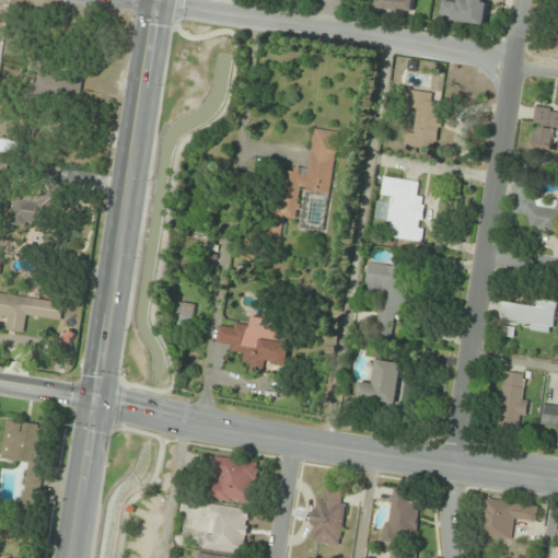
[(34,101),(79,101),(79,71),(34,71),(34,101)]
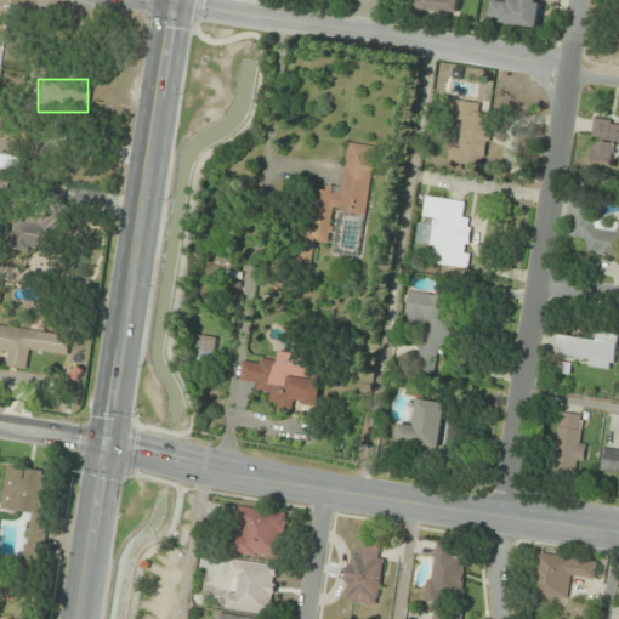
[(482,165),(490,114),(480,112),(481,102),(455,98),(452,119),(461,121),(456,146),(449,145),(447,159),(482,165)]
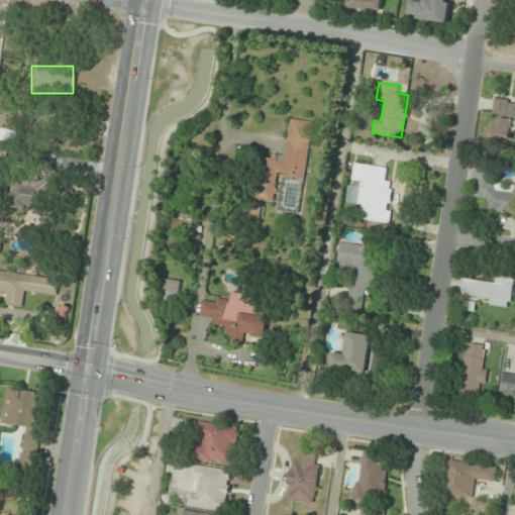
[(509,138),(512,127),(514,127),(514,98),(499,94),(488,132),(509,138)]
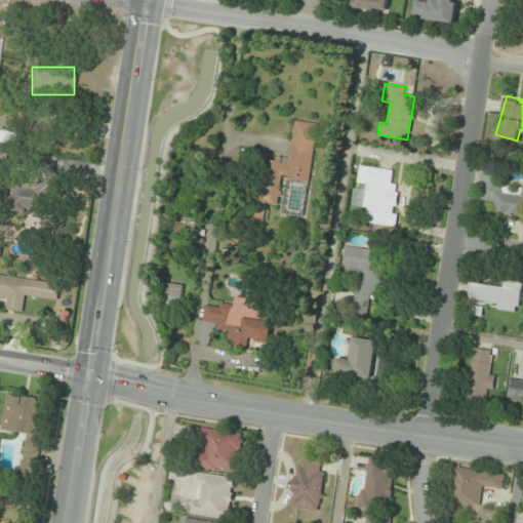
[(309,180),(316,122),(293,119),(288,159),(269,156),(263,202),(278,204),(281,176),(309,180)]
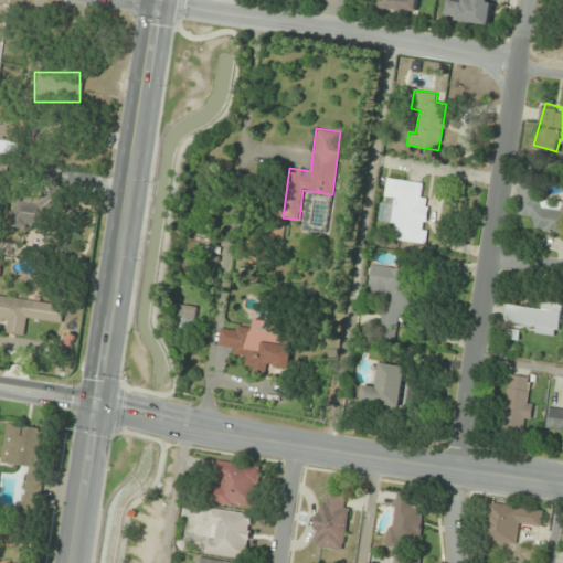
[(0,150),(9,152),(11,142),(0,139),(0,150)]
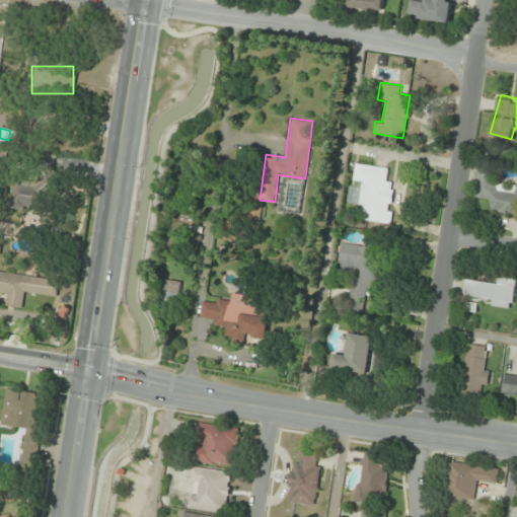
[(389,223),(394,181),(385,180),(386,166),(355,162),(352,185),(349,185),(347,202),(359,204),(357,219),(389,223)]
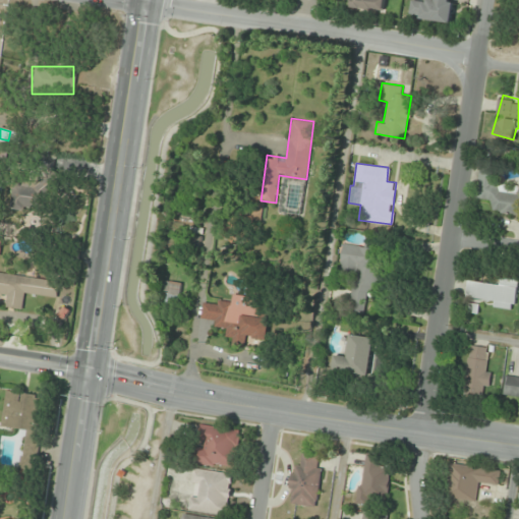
[(488,211),(518,215),(518,184),(518,186),(495,182),(498,167),(478,164),(473,197),(491,199),(488,211)]
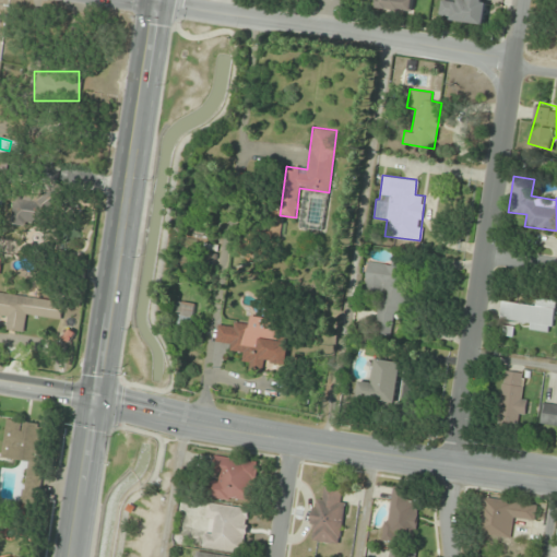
[(10,222),(42,222),(42,197),(10,197),(10,222)]
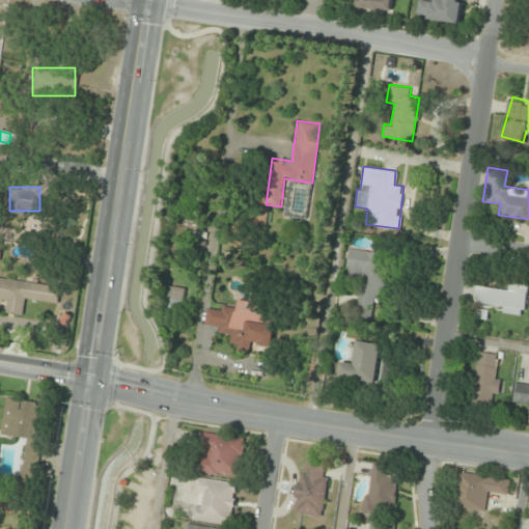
[(395,255),(349,248),(345,274),(360,276),(356,308),(376,311),(380,281),(391,283),(395,255)]
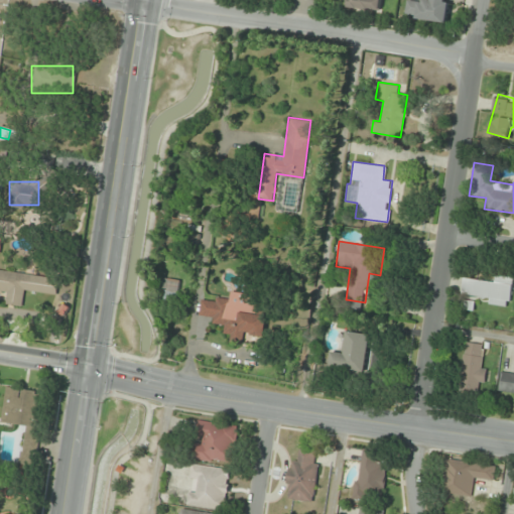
[(4,303),(21,305),(23,289),(55,293),(57,276),(0,268),(0,290),(5,291),(4,303)]
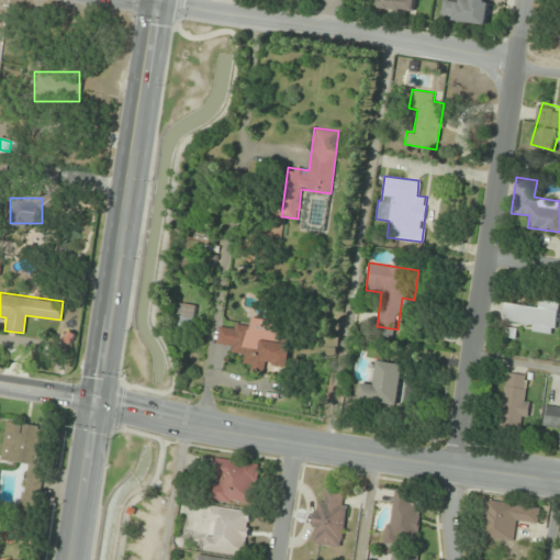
[(559,301),(538,298),(536,306),(504,301),(501,323),(553,331),(559,301)]
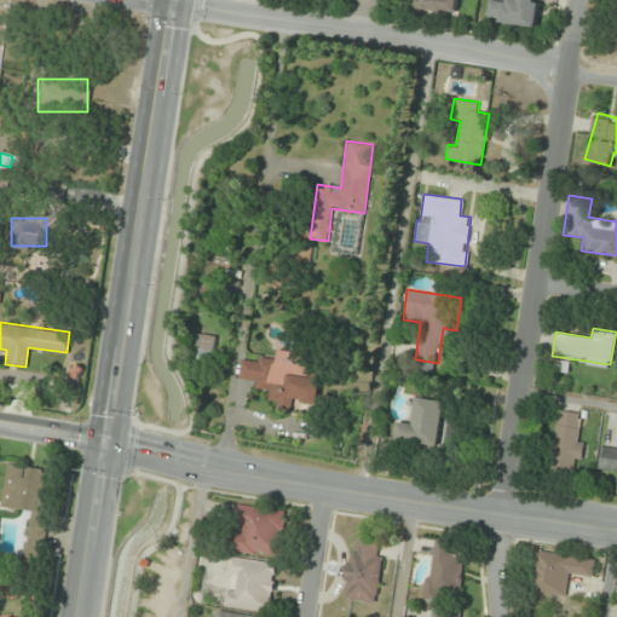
[(241,356),(237,378),(258,381),(257,390),(269,391),(266,404),(282,407),(283,398),(316,403),(321,367),(241,356)]
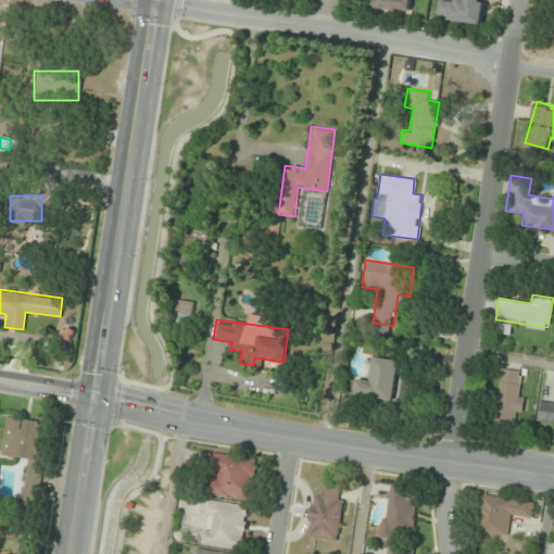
[(392,401),(398,360),(370,355),(367,378),(355,377),(353,395),(392,401)]
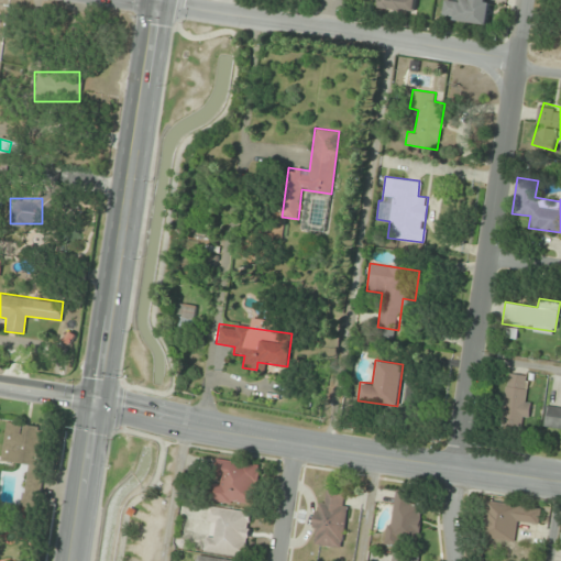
[(526,424),(529,374),(505,373),(502,422),(526,424)]
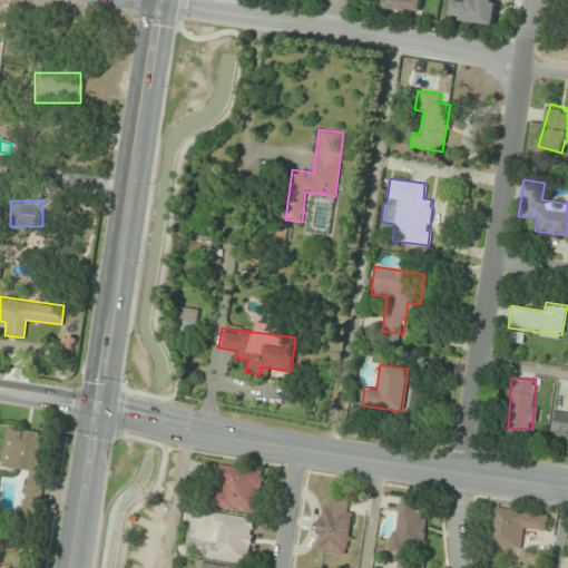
[(567,405),(551,404),(548,430),(567,432),(567,405)]
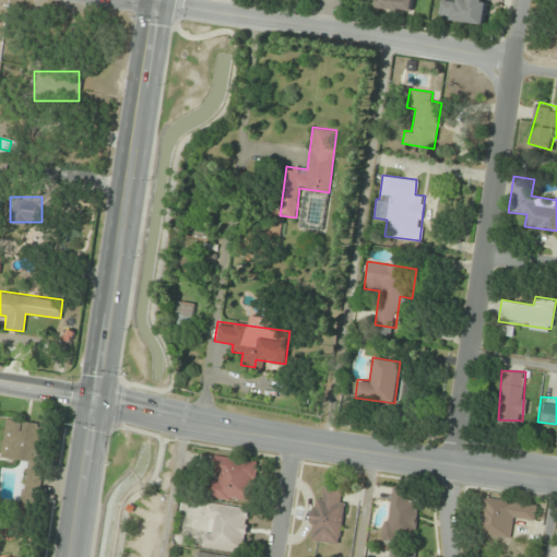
[(42,463),(46,424),(4,418),(0,450),(0,458),(42,463)]
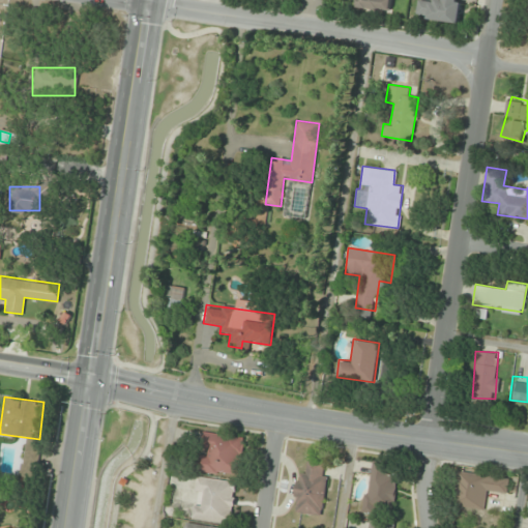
[(238,474),(242,436),(203,432),(199,470),(238,474)]
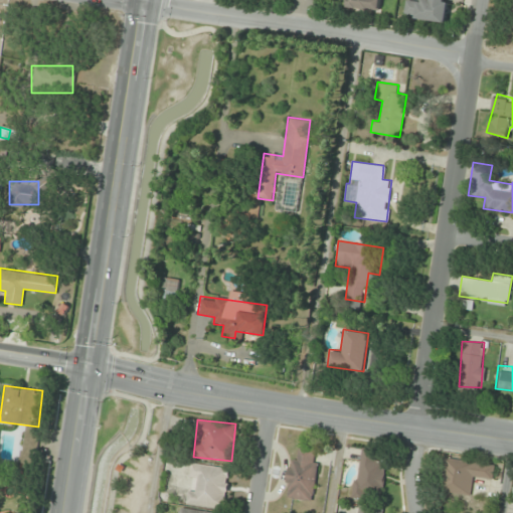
[(312,500),(318,448),(299,446),(297,459),(289,458),(284,497),(312,500)]
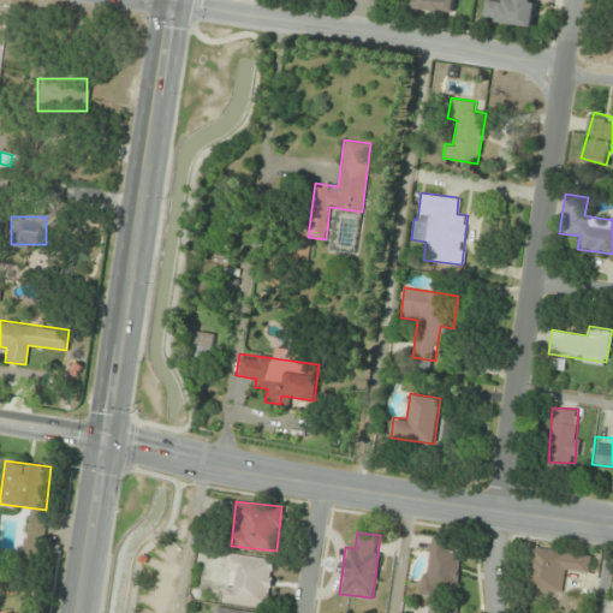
[(454,590),(460,551),(447,548),(450,536),(429,534),(421,594),(438,596),(439,587),(454,590)]
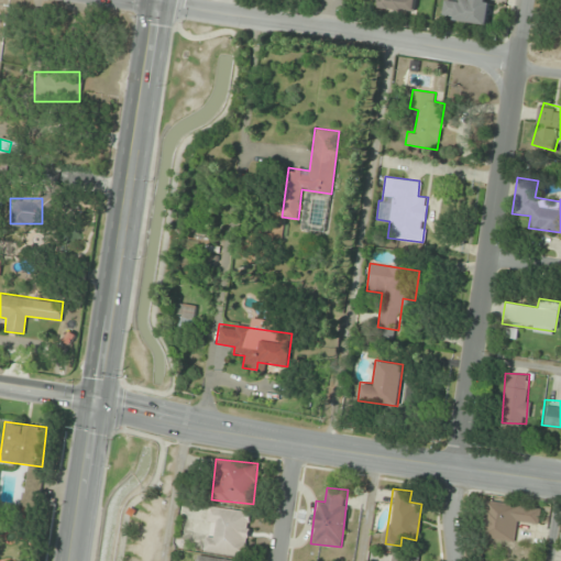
[(514,540),(516,520),(538,524),(540,506),(488,499),(484,537),(514,540)]
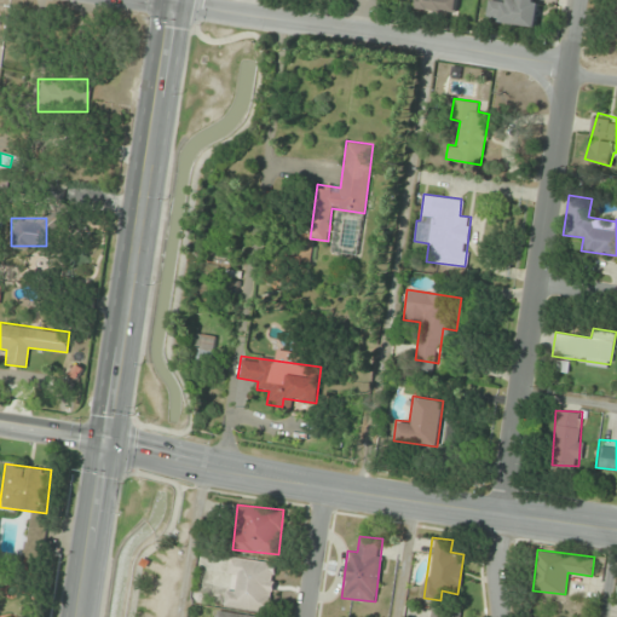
[(270,611),(276,561),(229,555),(226,572),(237,574),(235,588),(224,586),(221,604),(270,611)]
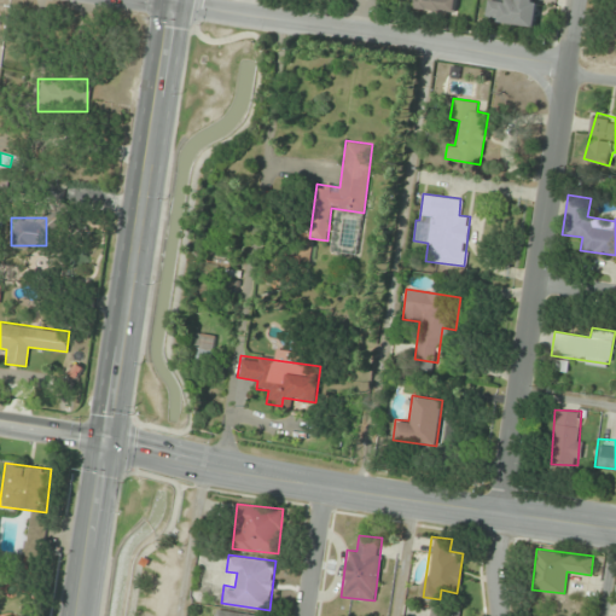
[(424,615),(457,615),(458,609),(426,604),(424,615)]
